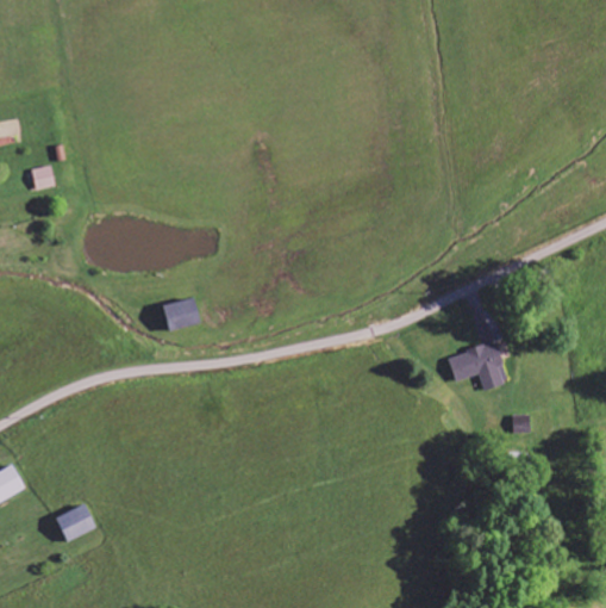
[(32,168),(36,190),(55,186),(52,166),(32,168)]
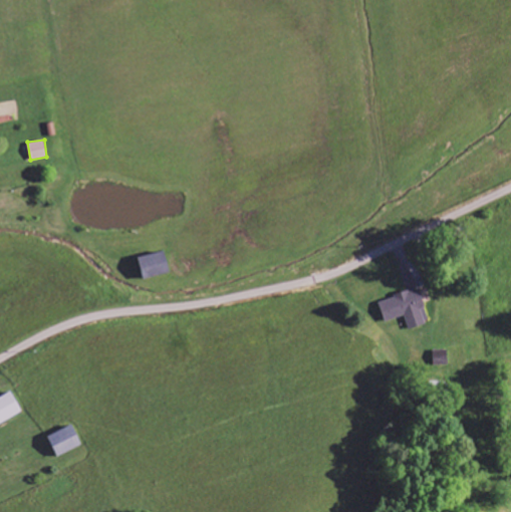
[(170,273),(166,251),(139,256),(143,278),(170,273)]
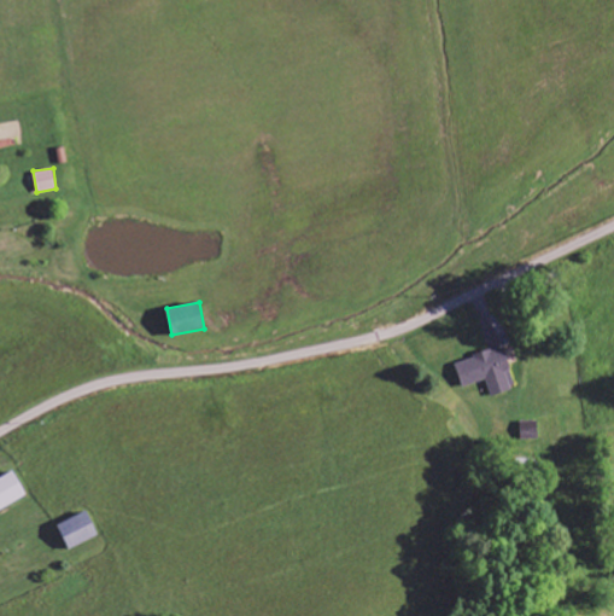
[(455,361),(462,387),(485,379),(491,395),(516,387),(503,346),(455,361)]
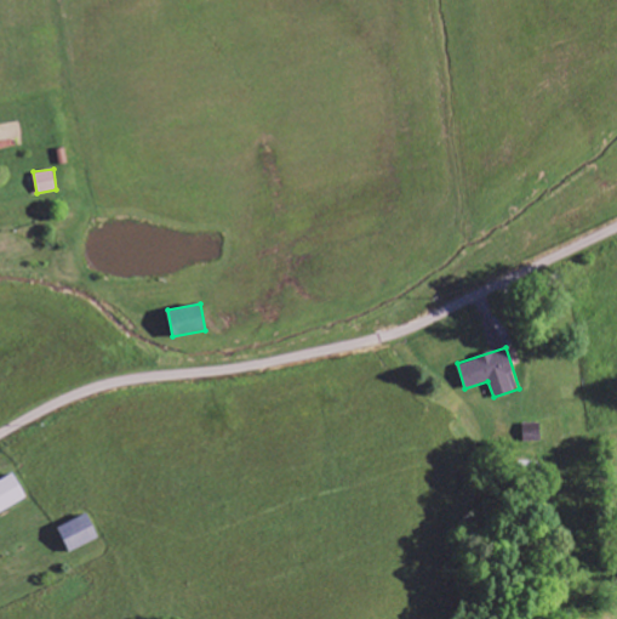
[(521,424),(525,443),(543,441),(540,421),(521,424)]
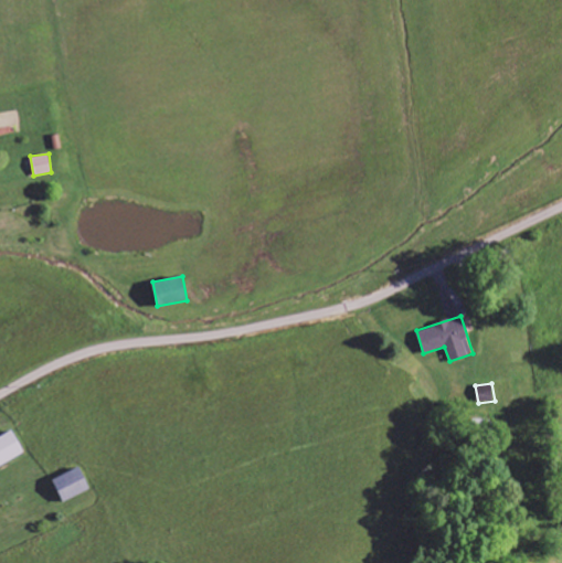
[(0,465),(24,452),(12,429),(0,435),(0,465)]
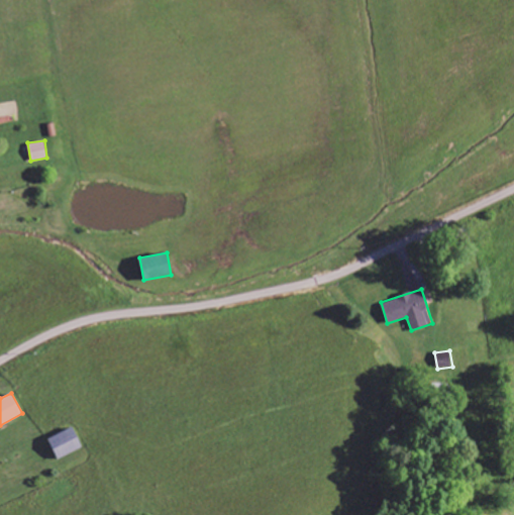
[(47,438),(57,458),(82,447),(73,427),(47,438)]
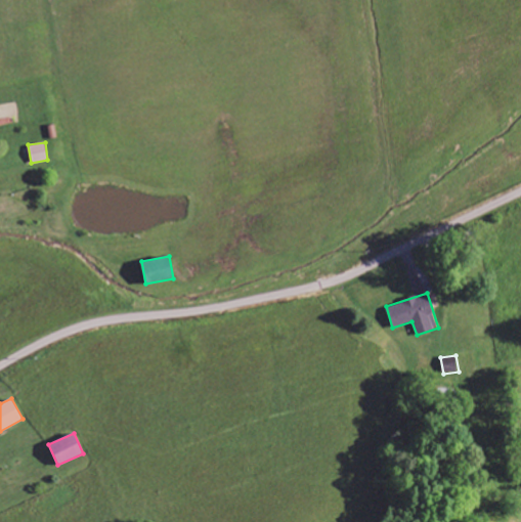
All buildings are outlined.
